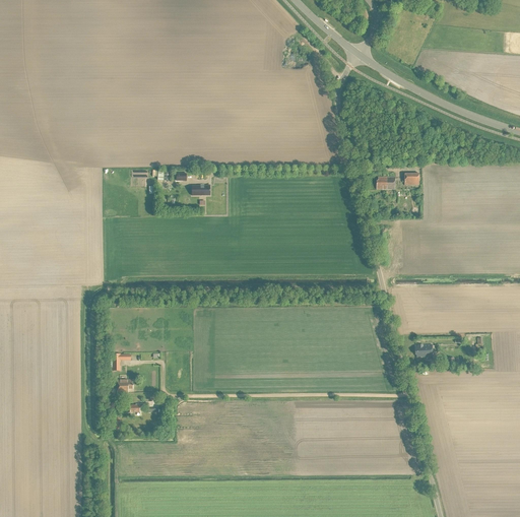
[(164,171),(157,171),(157,177),(169,178),(169,168),(164,168),(164,171)]
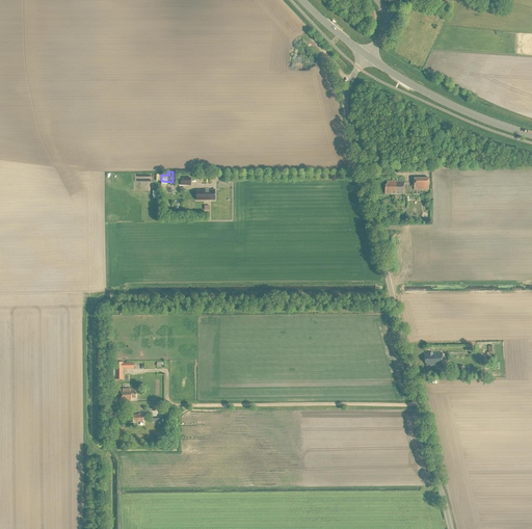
[(414,187),(428,187),(428,177),(414,177),(414,187)]
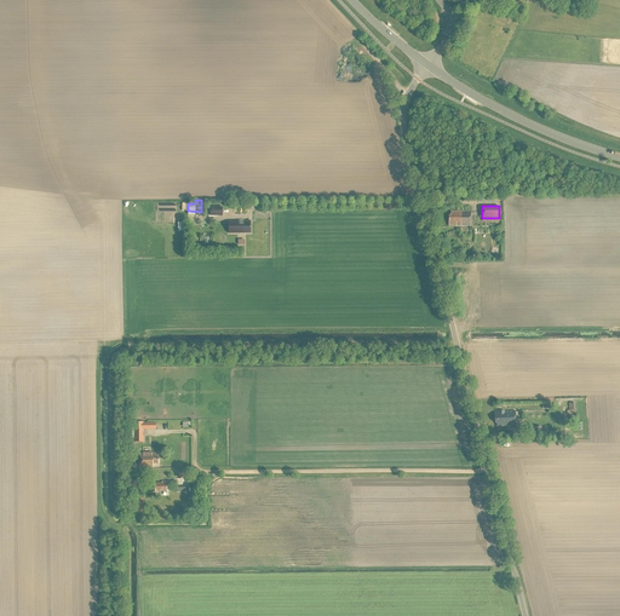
[(448,223),(470,223),(470,208),(451,208),(451,212),(448,212),(448,223)]
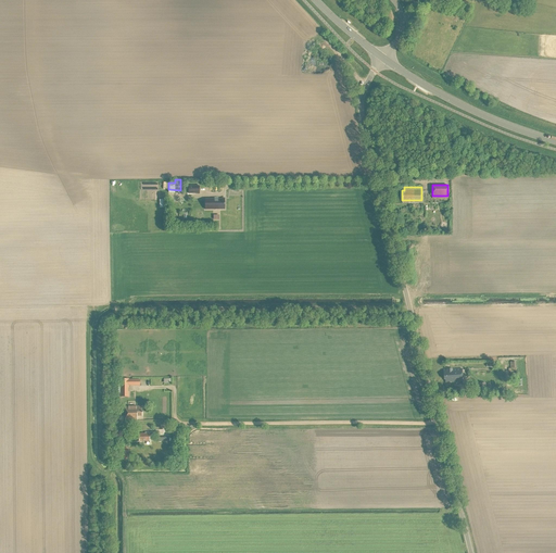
[(225,208),(225,197),(218,197),(218,196),(215,196),(215,197),(205,197),(205,208),(225,208)]
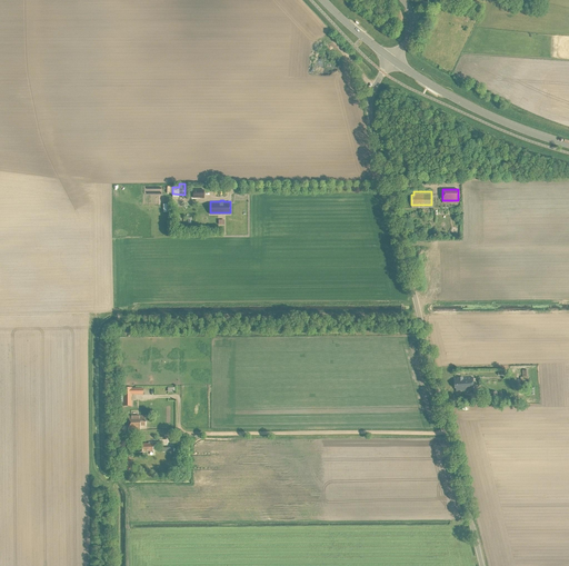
[(473,387),(472,375),(463,375),(458,375),(455,376),(455,379),(455,385),(456,385),(456,388),(473,387)]
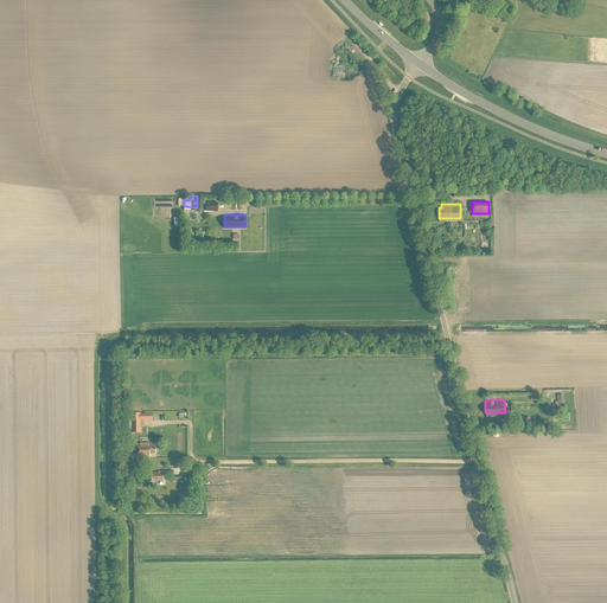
[(139,424),(139,419),(140,419),(140,417),(146,417),(146,411),(141,411),(141,410),(132,410),(132,429),(140,429),(140,424),(139,424)]
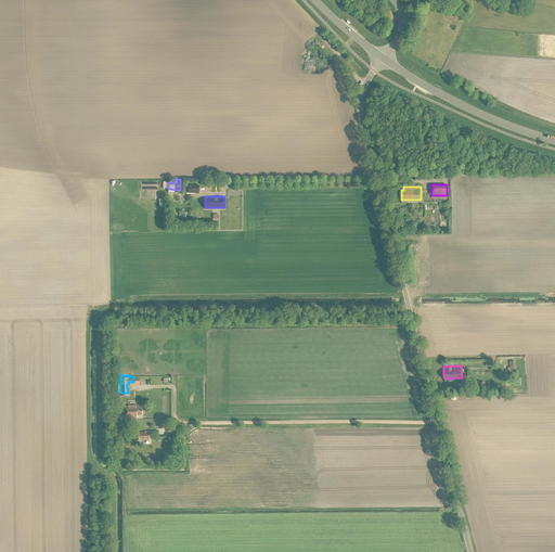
[(137,412),(141,412),(141,402),(125,403),(125,418),(137,416),(137,412)]
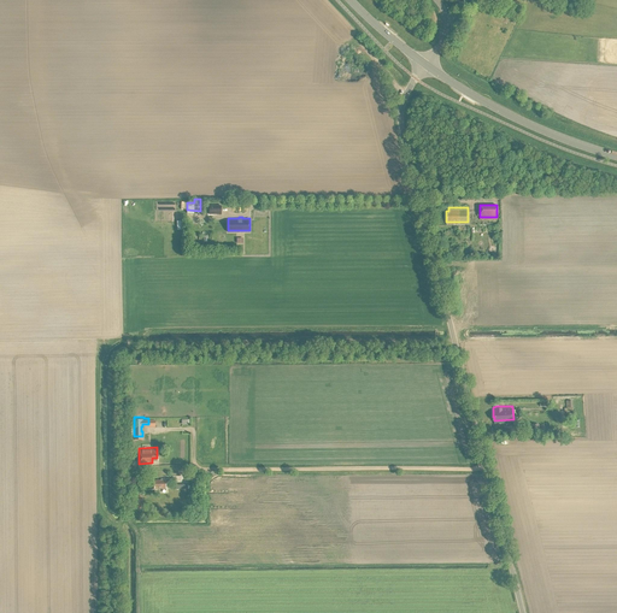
[(164,483),(169,483),(169,477),(164,477),(164,478),(154,478),(154,487),(164,487),(164,483)]
